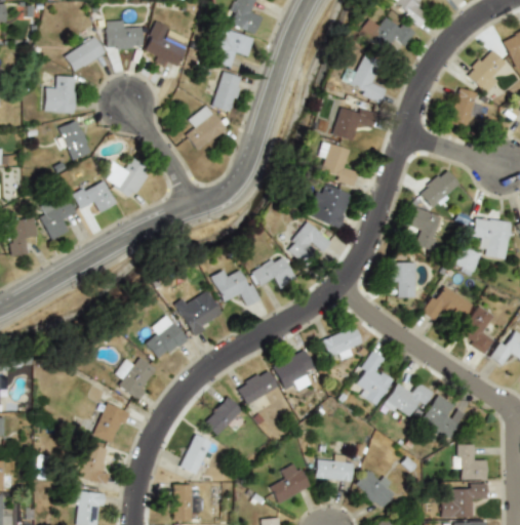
[(258,0),(236,0),(227,21),(255,34),(265,13),(255,9),(258,0)]
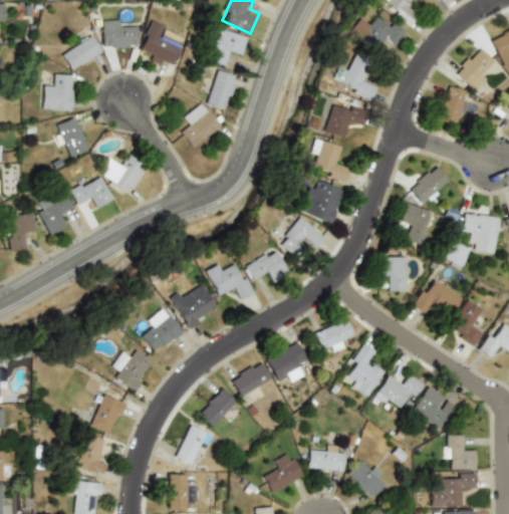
[(378,0),(412,26),(419,17),(410,9),(417,0),(378,0)]
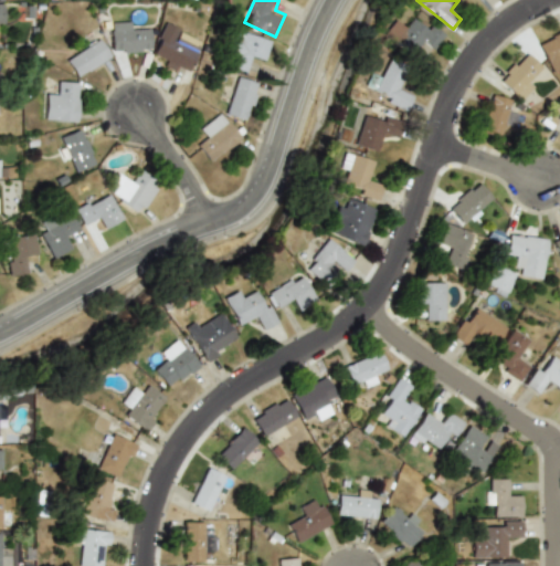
[(429,21),(422,30),(401,16),(388,33),(416,54),(423,45),(434,52),(447,34),(429,21)]
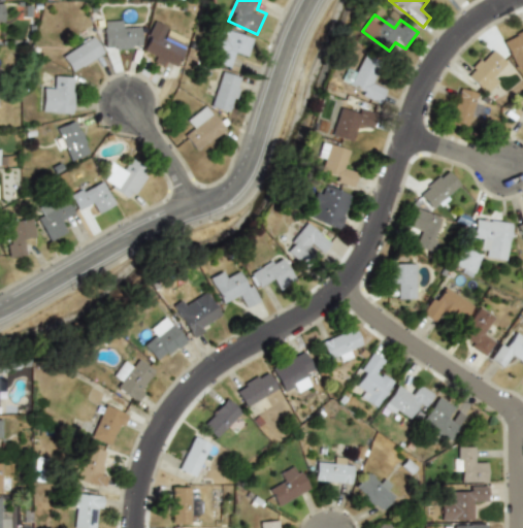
[(143,29),(131,29),(131,21),(107,21),(107,48),(143,48),(143,29)]
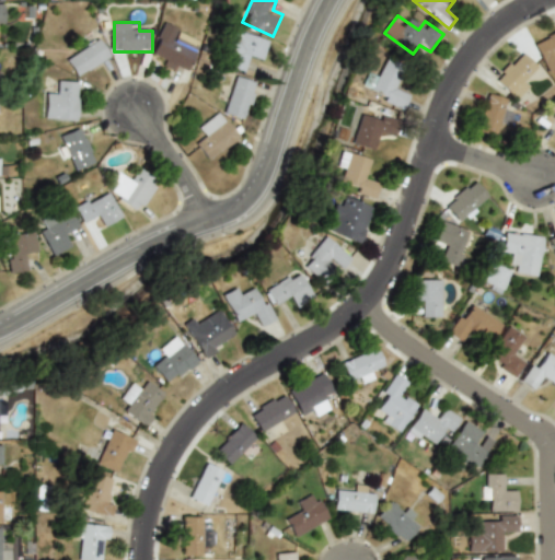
[(273,43),(240,27),(230,49),(262,65),(273,43)]
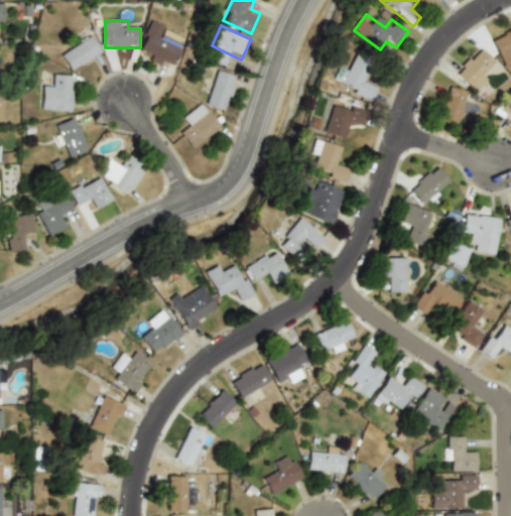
[(508,68),(510,67),(510,30),(493,39),(508,68)]
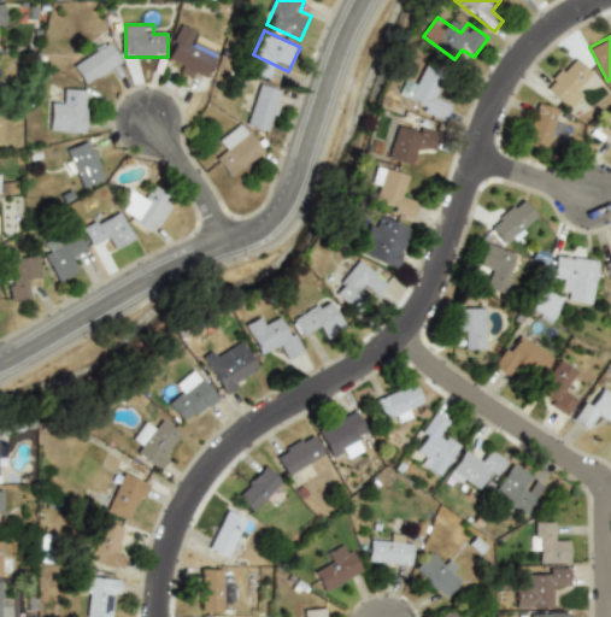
[(170,64),(211,81),(221,56),(181,39),(170,64)]
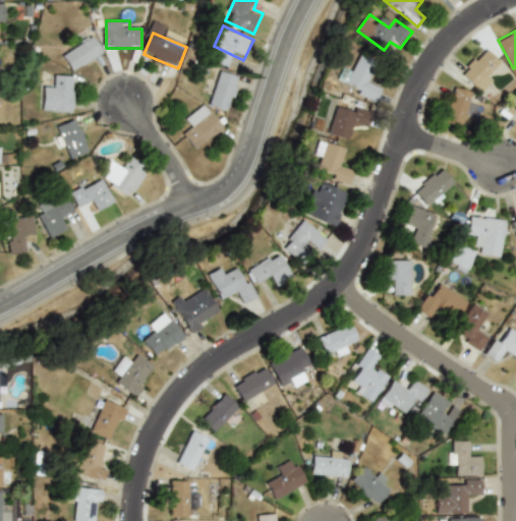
[(106,52),(95,36),(65,55),(75,71),(106,52)]
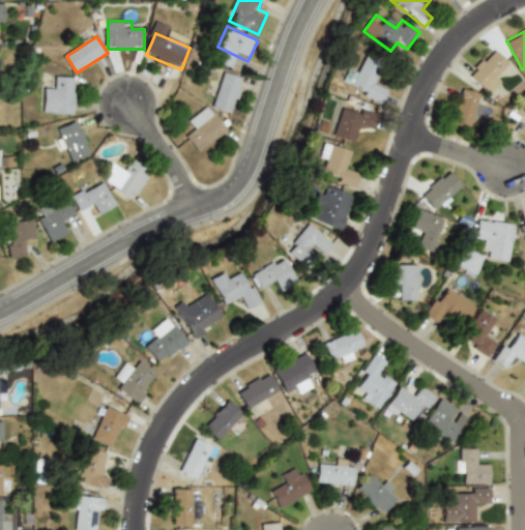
[(506,78),(500,72),(511,61),(495,48),(470,76),(492,94),(506,78)]
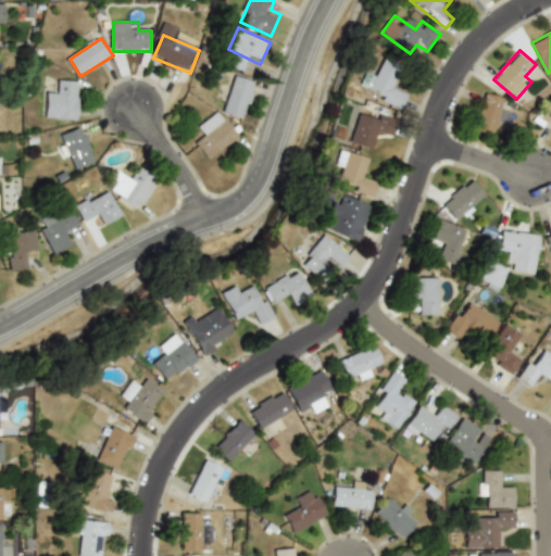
[(410,91),(396,85),(400,75),(380,67),(370,92),(403,108),(410,91)]
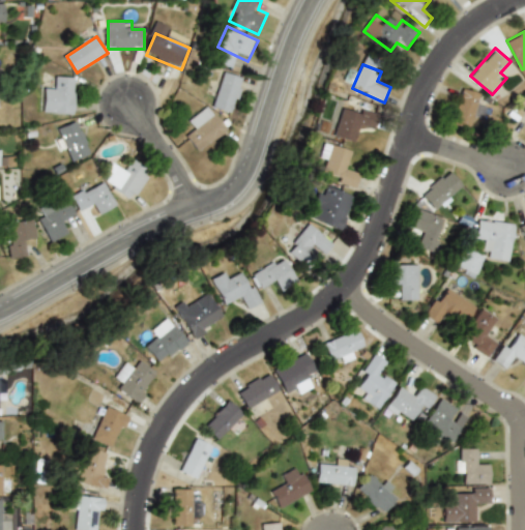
[(214,108),(234,114),(246,78),(227,71),(214,108)]
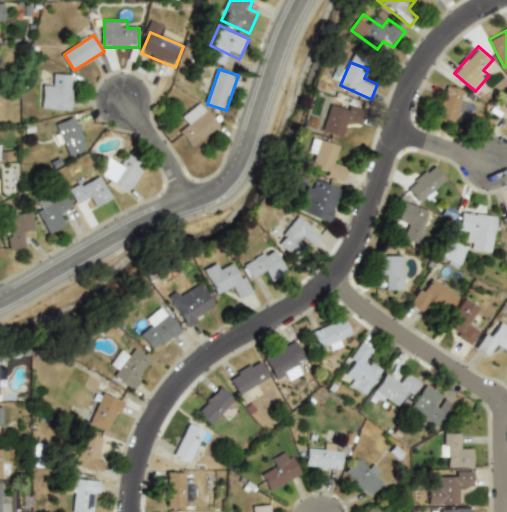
[(75,109),(75,74),(57,74),(57,84),(45,84),(45,109),(75,109)]
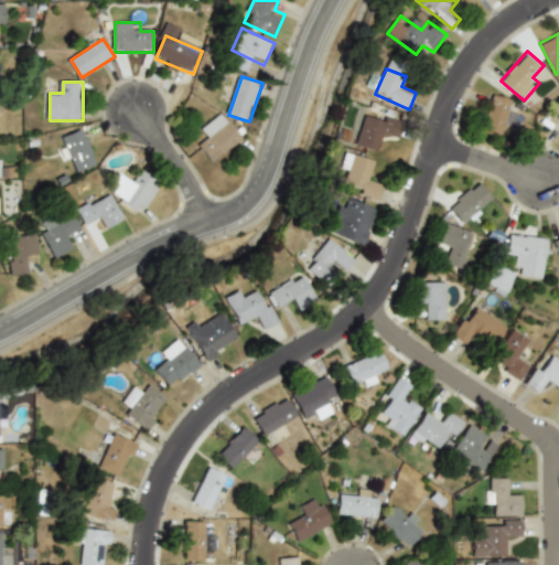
[(507,125),(513,127),(517,115),(509,112),(514,100),(496,93),(481,128),(502,137),(507,125)]
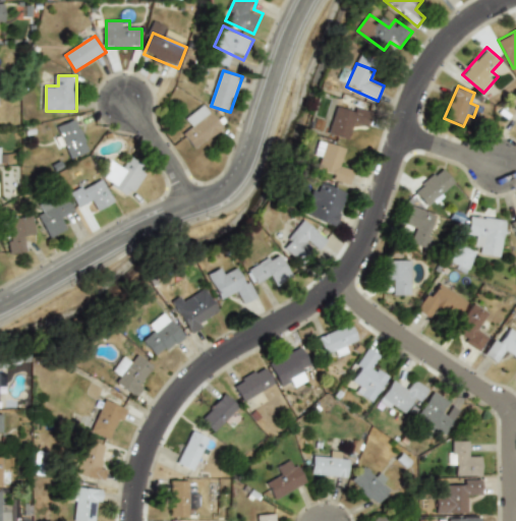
[(199,151),(226,125),(205,103),(187,120),(193,126),(184,134),(199,151)]
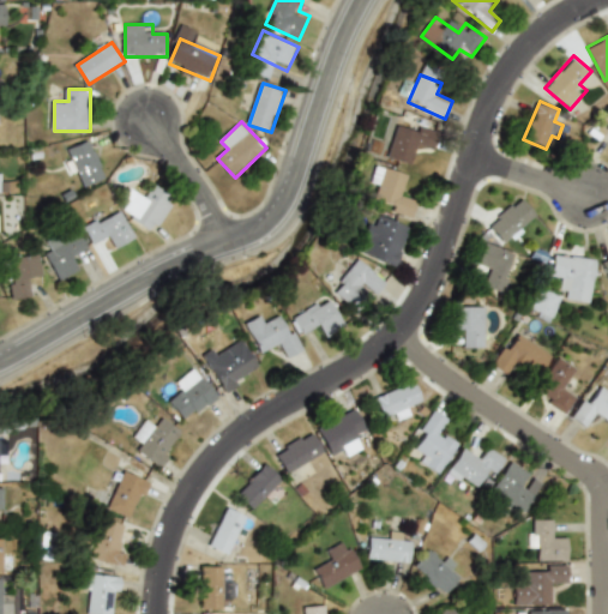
[(414,166),(425,133),(393,122),(383,155),(414,166)]
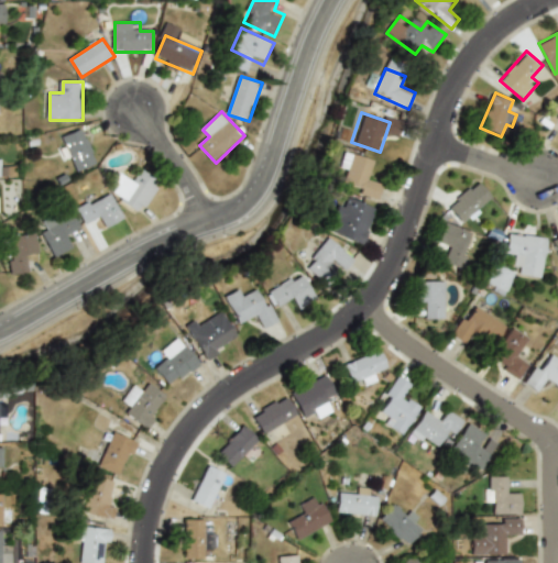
[(63,147),(66,163),(78,161),(80,168),(96,165),(88,128),(66,133),(69,145),(63,147)]
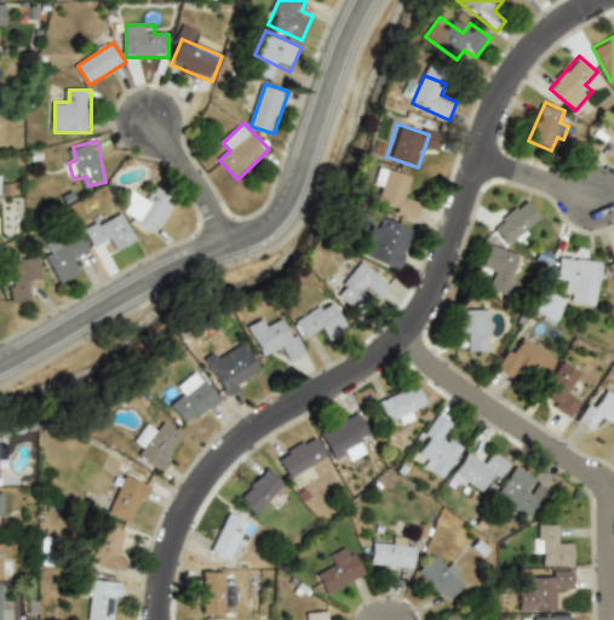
[(417,177),(382,166),(374,188),(385,191),(382,207),(418,219),(423,204),(409,200),(417,177)]
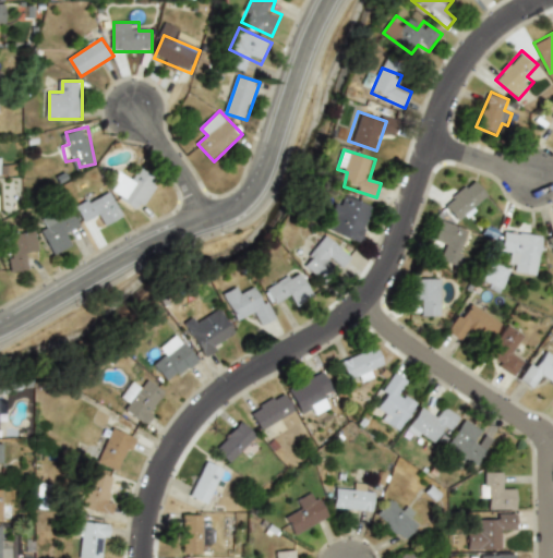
[(141,168),(133,180),(118,170),(107,186),(121,195),(120,198),(137,210),(142,203),(146,205),(159,185),(151,180),(153,177),(141,168)]
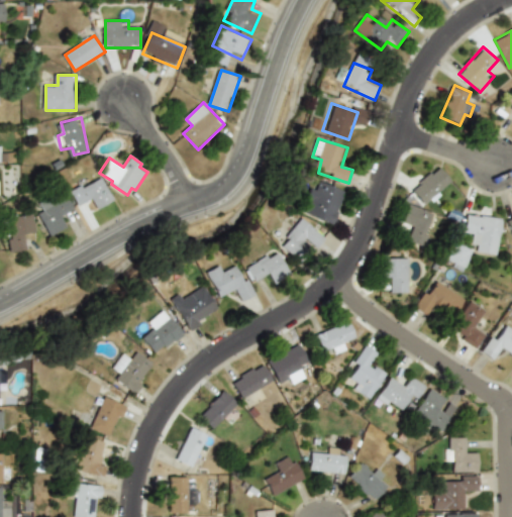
[(453,180),(439,165),(412,191),(426,205),(453,180)]
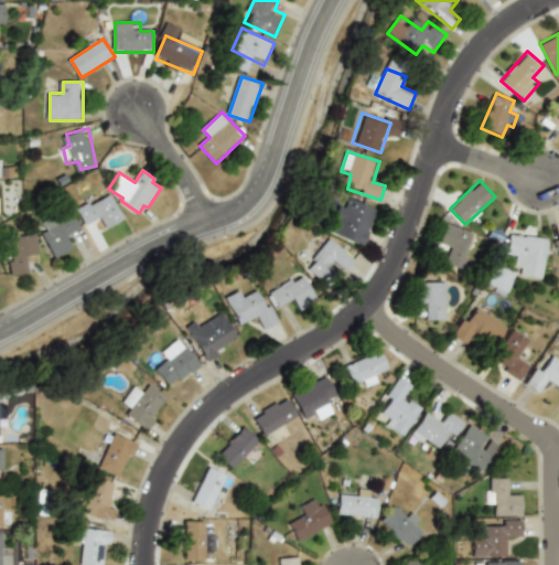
[(127,216),(113,193),(93,205),(90,202),(78,210),(87,224),(101,216),(109,230),(127,216)]
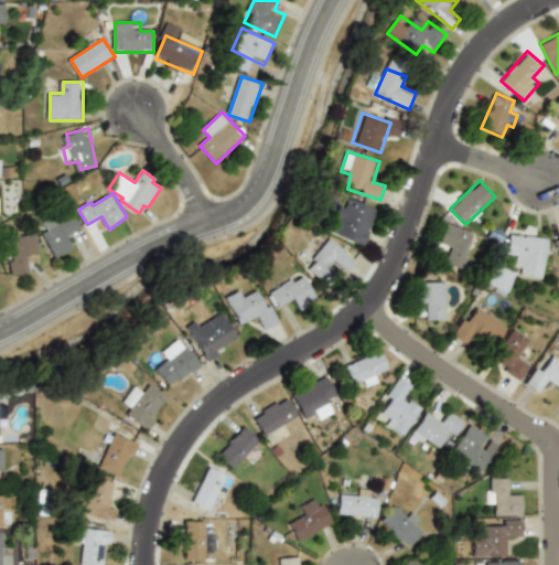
[(350,208),(341,204),(335,220),(345,223),(341,235),(366,244),(378,208),(353,199),(350,208)]
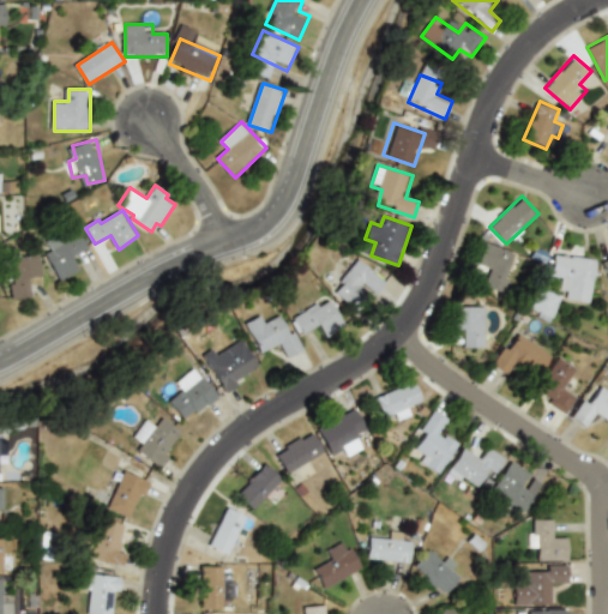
[(47,253),(60,280),(80,269),(74,257),(91,248),(79,224),(49,241),(54,250),(47,253)]
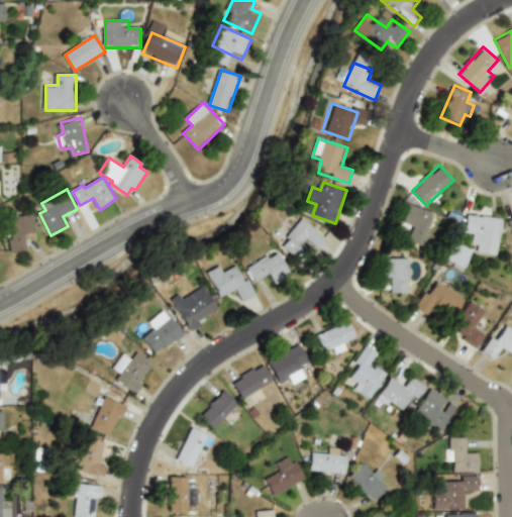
[(410,240),(425,247),(439,215),(413,204),(404,223),(415,227),(410,240)]
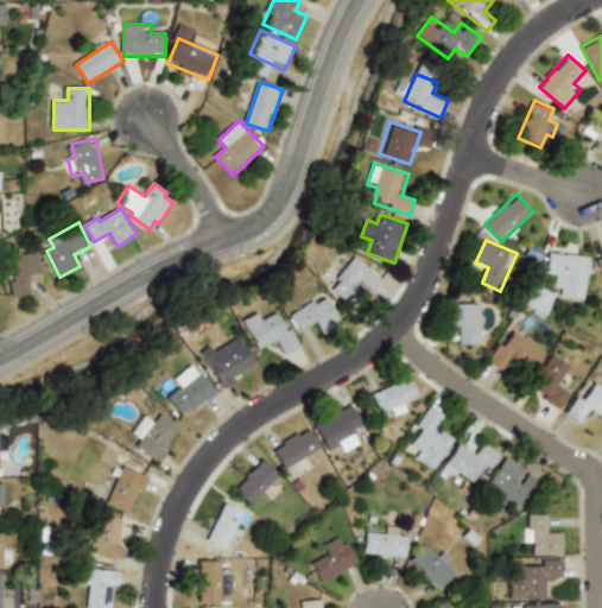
[(587,299),(593,257),(551,249),(546,276),(558,278),(557,291),(531,287),(527,315),(551,317),(555,295),(587,299)]
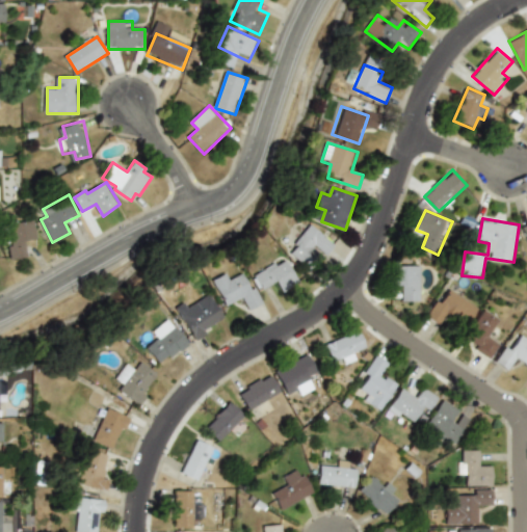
[(41,242),(36,219),(7,223),(12,259),(31,256),(29,244),(41,242)]
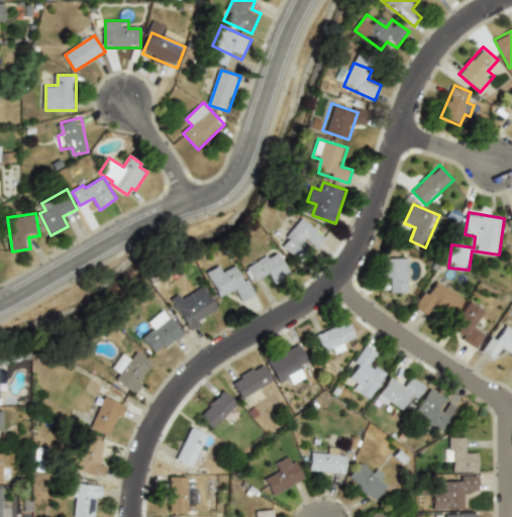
[(324,238),(305,219),(282,242),(301,262),(324,238)]
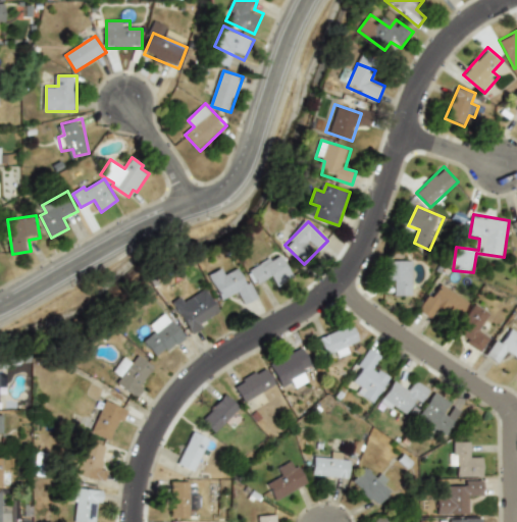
[(259,285),(269,279),(275,288),(295,275),(280,252),(250,270),(259,285)]
